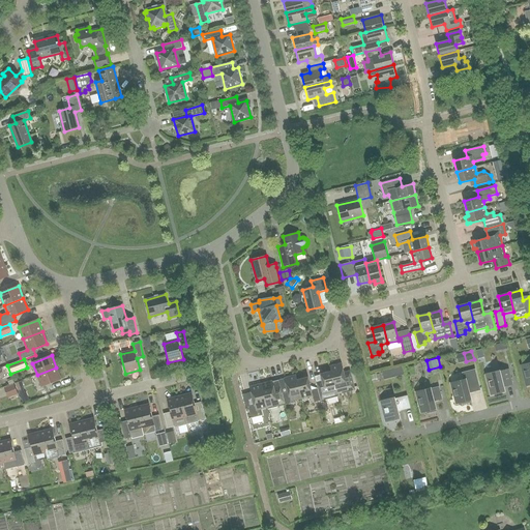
[(529,362),(521,365),(526,386),(529,384),(529,362)]
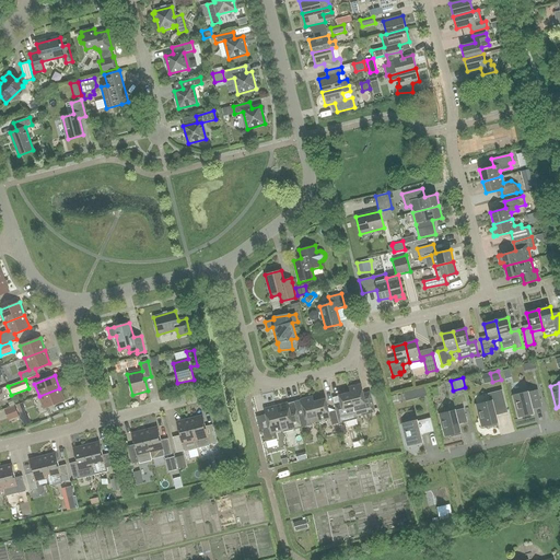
[(361,384),(349,387),(350,393),(353,407),(354,407),(357,418),(375,412),(374,409),(371,396),(370,392),(363,393),(361,384)]
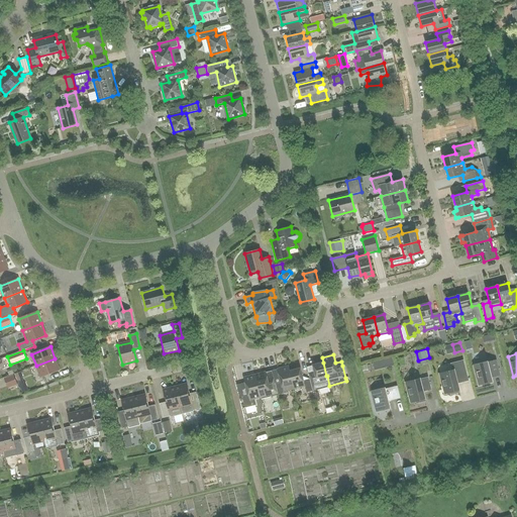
[(40,378),(59,370),(55,358),(36,366),(40,378)]
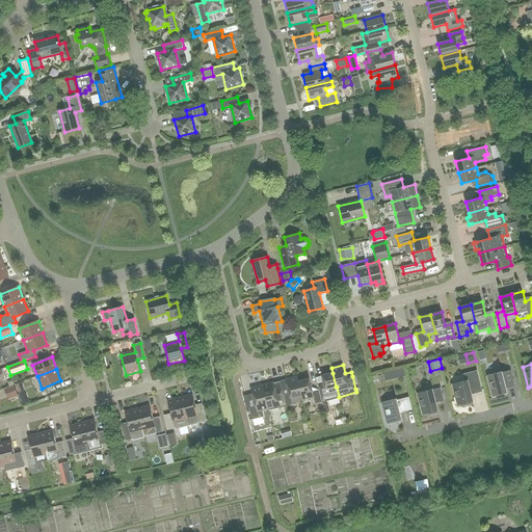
[(487,376),(493,396),(507,393),(505,388),(513,386),(510,371),(502,373),(502,372),(487,376)]
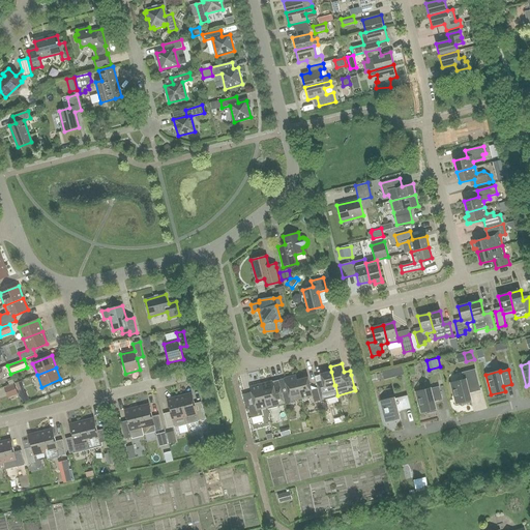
[(479,390),(474,371),(463,374),(464,380),(450,383),(455,404),(462,403),(462,404),(471,402),(468,392),(479,390)]
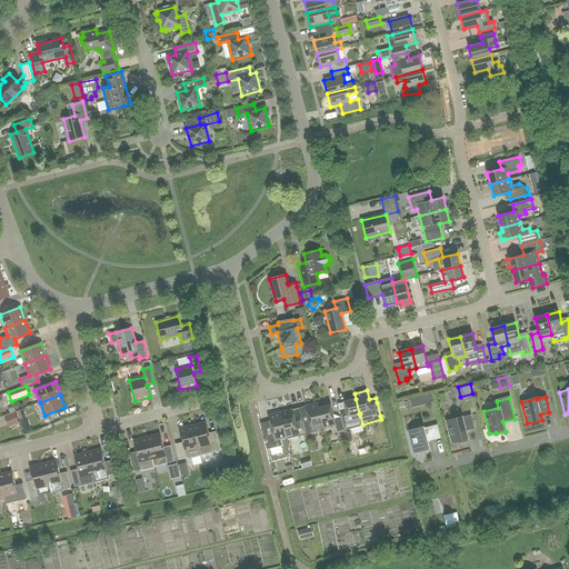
[(356,399),(343,402),(347,416),(340,417),(345,430),(363,426),(362,425),(360,413),(359,413),(356,399)]
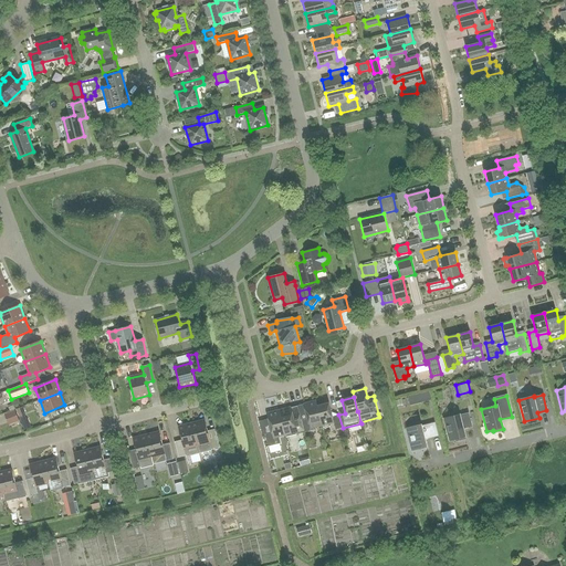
[(301,420),(304,432),(311,431),(311,429),(322,426),(317,406),(315,401),(304,404),(307,418),(301,420)]
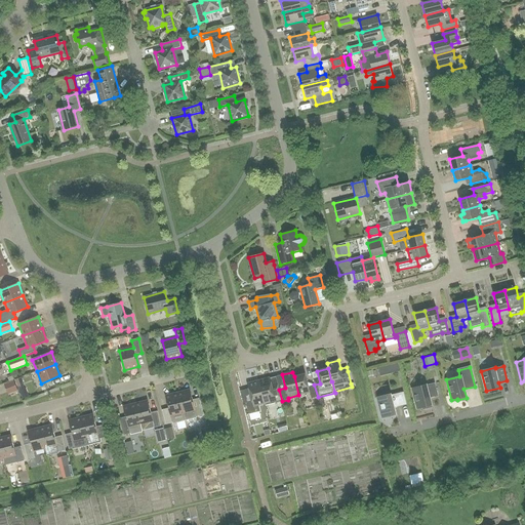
[(294,376),(298,395),(310,393),(311,399),(318,397),(314,385),(309,387),(305,374),(294,376)]
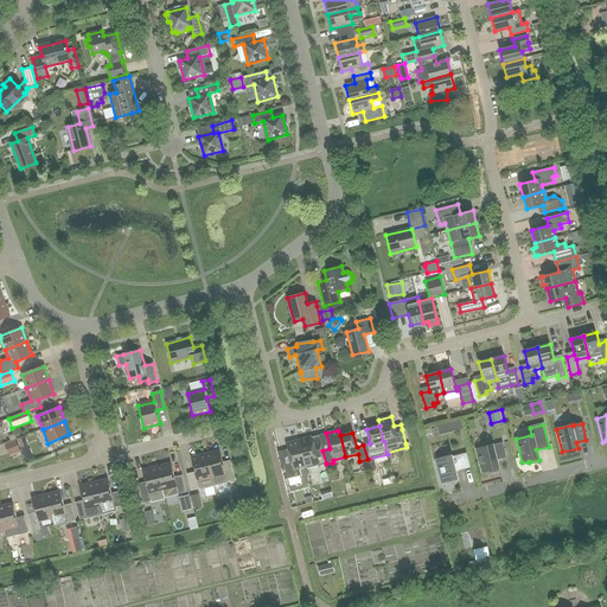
[(312,436),(299,440),(306,470),(326,464),(323,451),(321,442),(314,445),(312,436)]
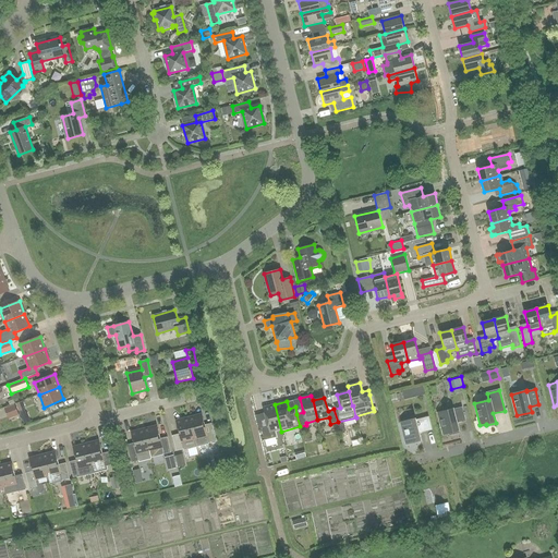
[(14,404),(4,409),(9,420),(19,415),(14,404)]
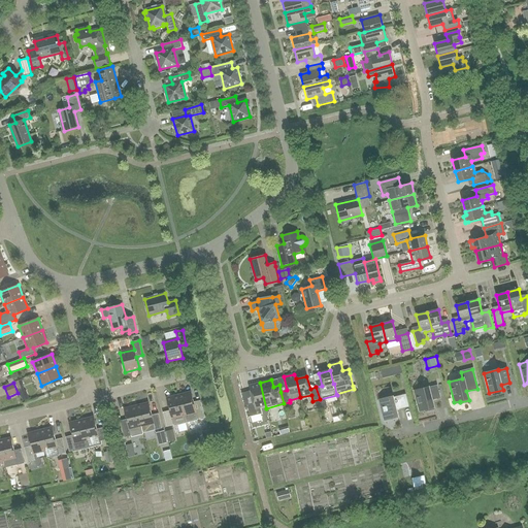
[(259,408),(266,406),(260,383),(249,386),(254,403),(248,404),(251,417),(261,414),(259,408)]
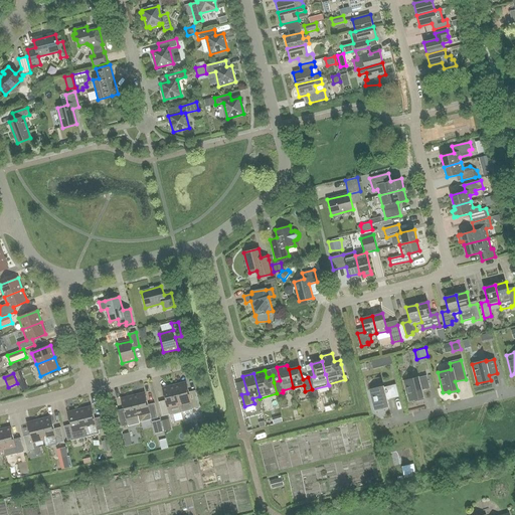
[(404,381),(409,400),(414,399),(414,401),(423,399),(420,390),(428,388),(425,376),(417,378),(417,377),(404,381)]
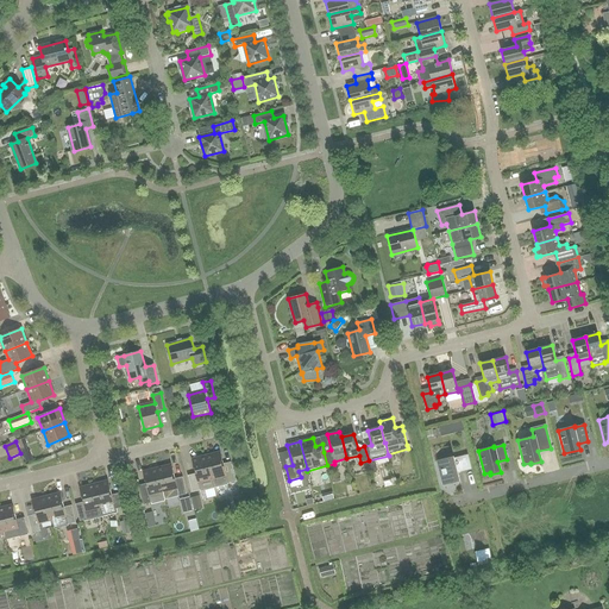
[(228,483),(236,482),(232,465),(224,466),(220,453),(206,457),(214,488),(228,483)]
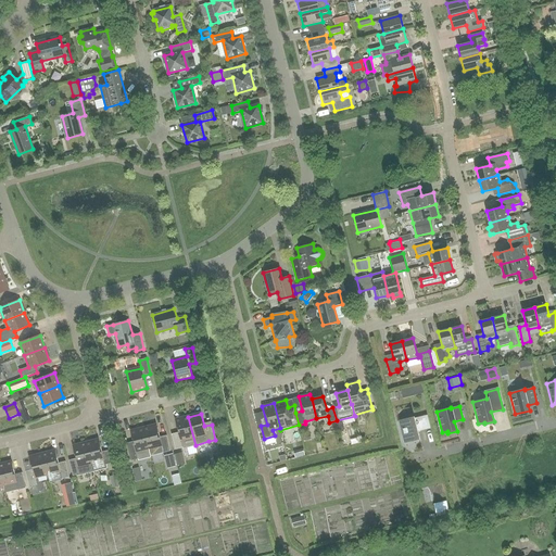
[(405,442),(419,439),(418,431),(430,428),(427,415),(415,418),(414,417),(400,421),(405,442)]
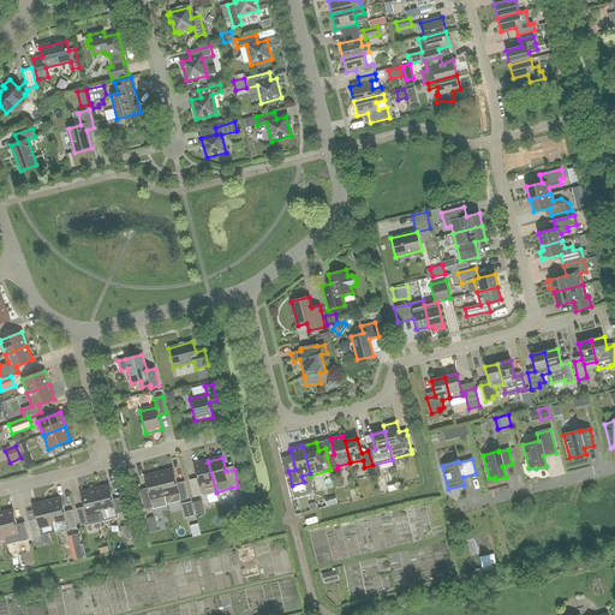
[(208,461),(193,465),(197,478),(190,481),(195,497),(202,495),(216,493),(208,461)]
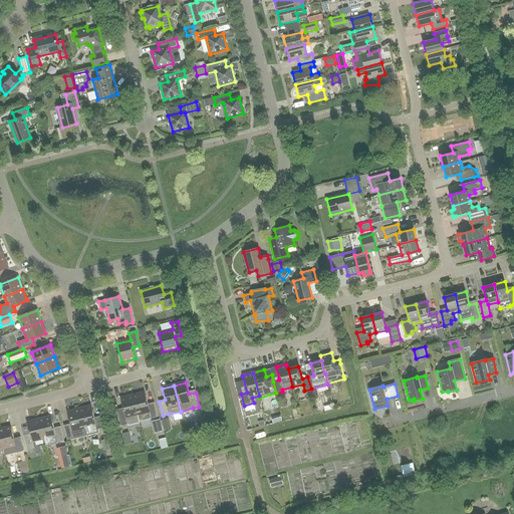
[(145,393),(133,396),(138,415),(150,412),(151,419),(158,417),(154,403),(148,405),(145,393)]
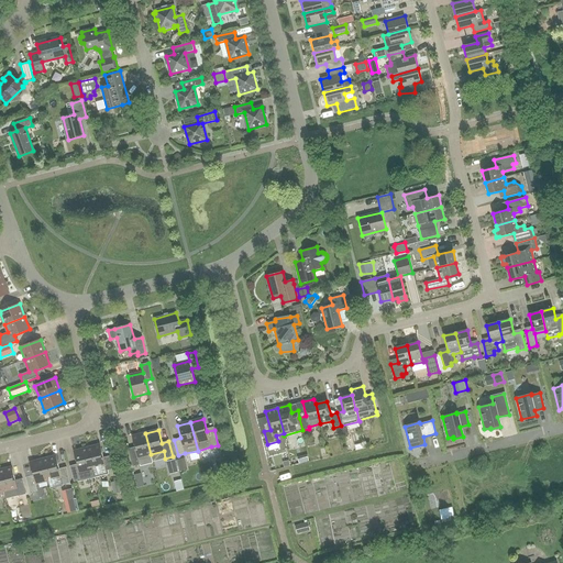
[(132,467),(140,465),(140,466),(153,463),(151,454),(145,433),(132,437),(135,450),(129,451),(132,467)]
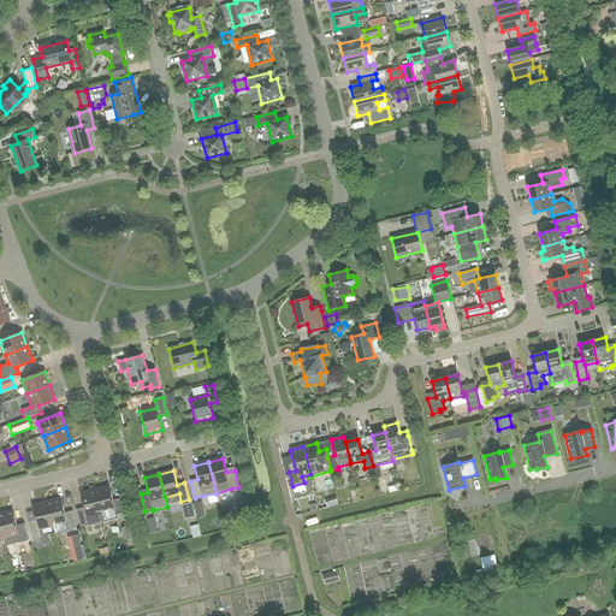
[(119,519),(118,515),(124,514),(120,499),(113,501),(110,487),(95,491),(104,522),(119,519)]
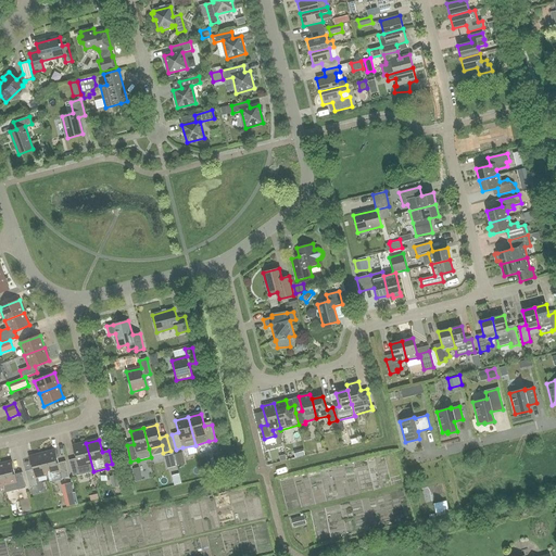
[(73,476),(76,475),(77,476),(93,471),(86,443),(73,446),(76,458),(68,460),(73,476)]
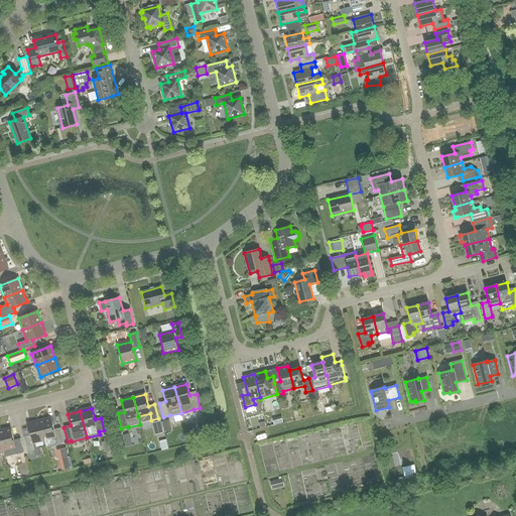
[(45,447),(65,442),(60,428),(54,430),(51,418),(39,421),(44,440),(45,447)]
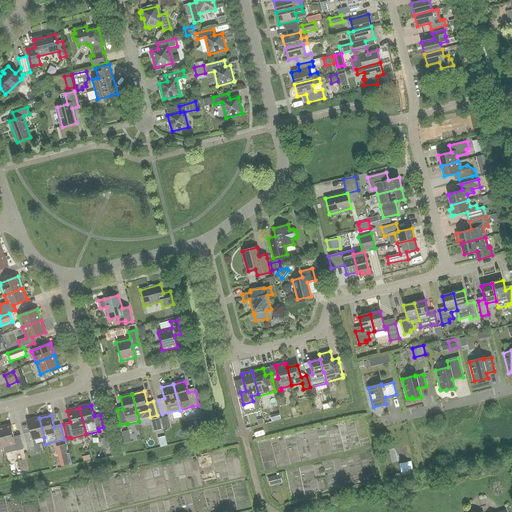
[(160,419),(163,429),(171,427),(168,417),(160,419)]
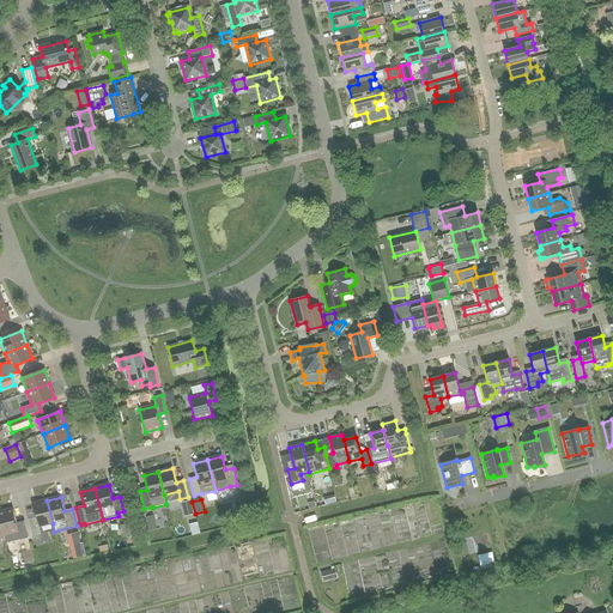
[(38,527),(53,523),(47,501),(32,504),(36,519),(28,520),(32,536),(41,535),(38,527)]
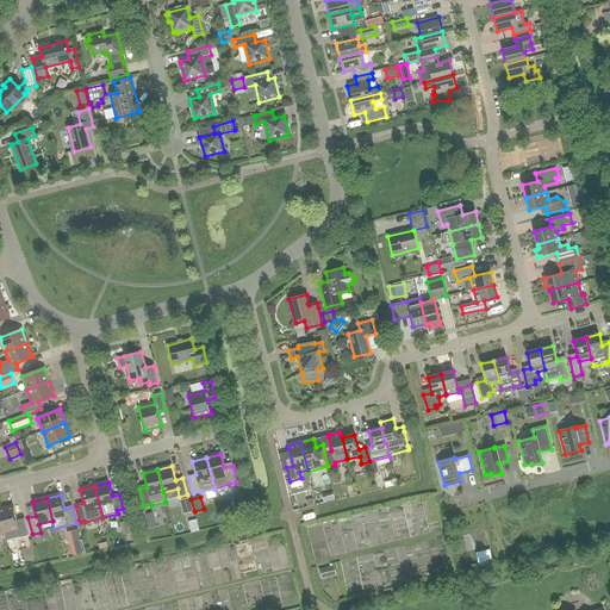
[(193,512),(190,498),(180,500),(184,515),(193,512)]
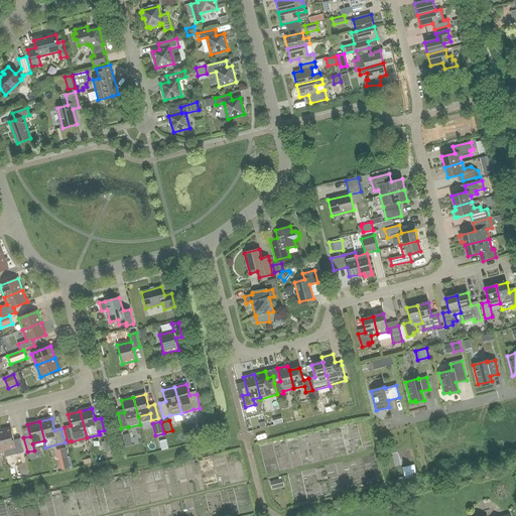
[(0,430),(0,436),(3,450),(15,447),(17,455),(24,453),(20,438),(14,440),(11,428),(0,430)]
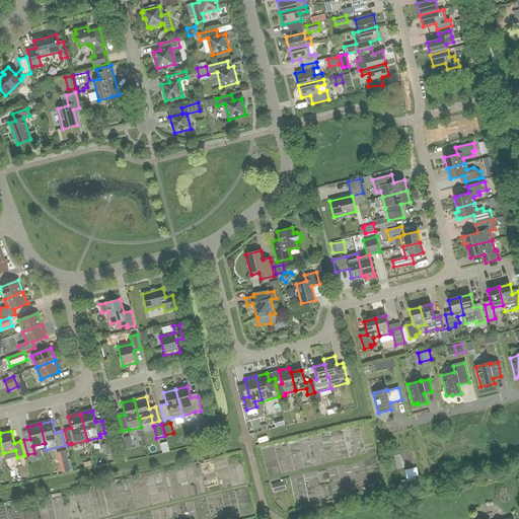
[(113,453),(109,443),(102,445),(104,455),(113,453)]
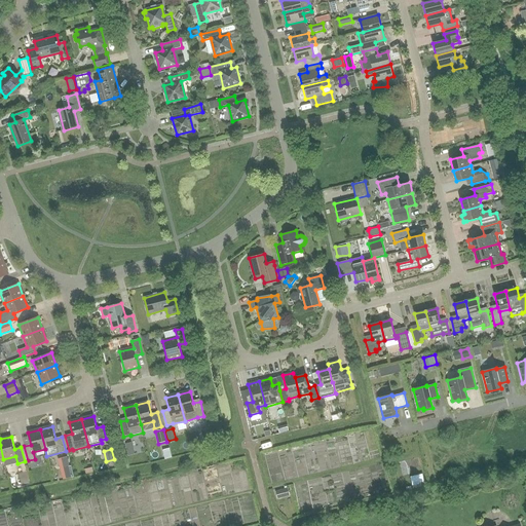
[(66,458),(60,459),(64,479),(73,476),(71,466),(68,466),(66,458)]
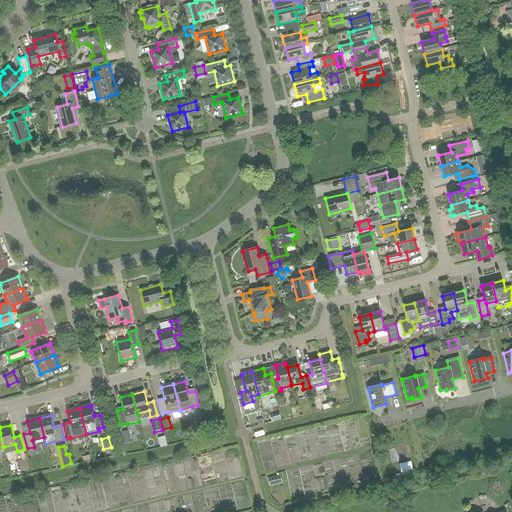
[(270,486),(282,483),(280,475),(268,478),(270,486)]
